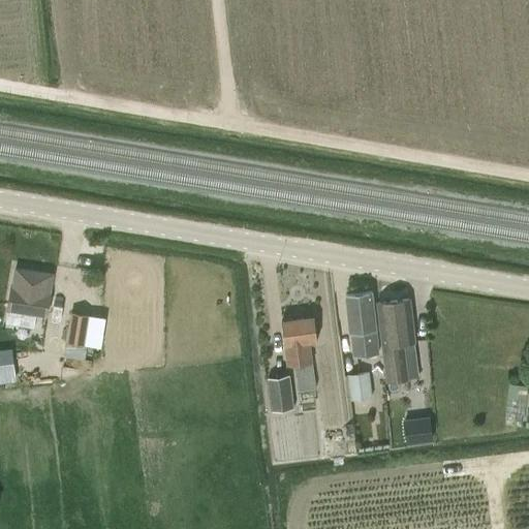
[(49,316),(52,293),(51,293),(54,273),(16,267),(12,287),(10,286),(7,310),(49,316)]
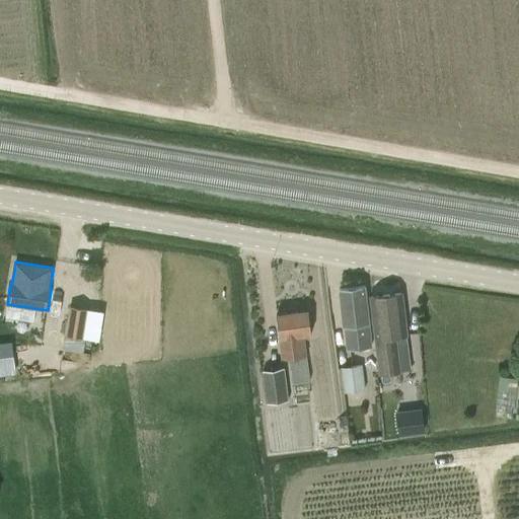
[(339,288),(343,326),(345,326),(347,349),(371,346),(364,286),(339,288)]
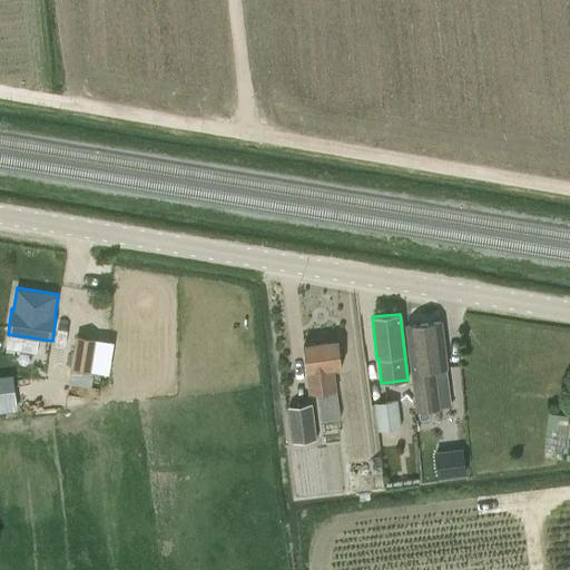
[(445,371),(444,367),(445,367),(440,322),(406,325),(416,410),(438,406),(434,373),(445,371)]
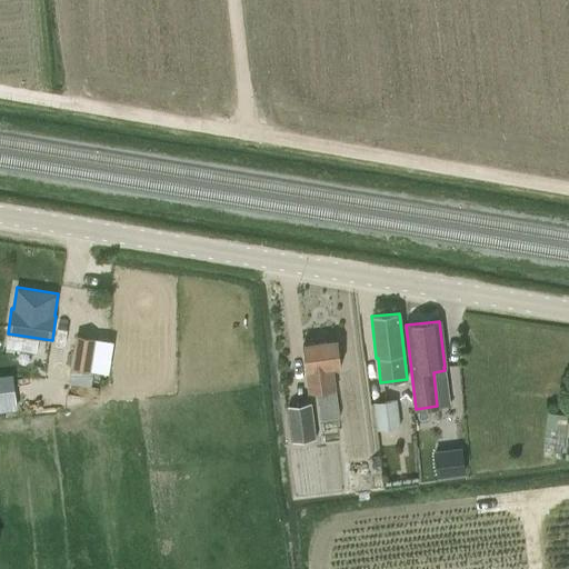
[(70,368),(70,369),(68,385),(89,387),(91,371),(98,338),(76,335),(70,368)]
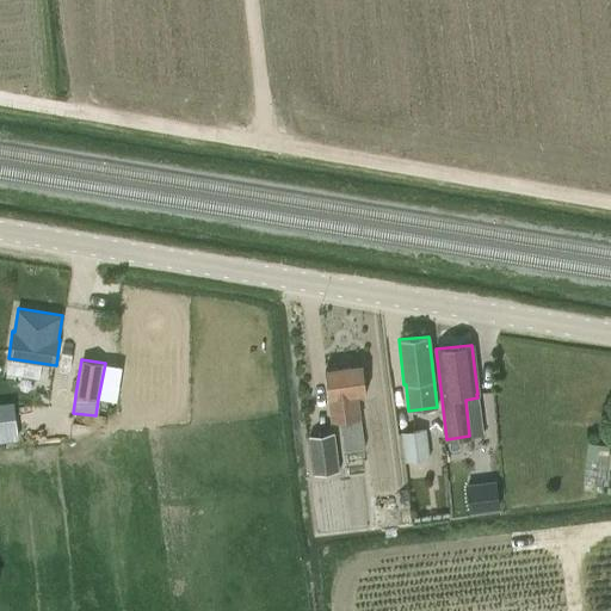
[(332,423),(340,421),(344,451),(365,449),(360,419),(359,419),(357,394),(366,393),(363,364),(325,370),(332,423)]
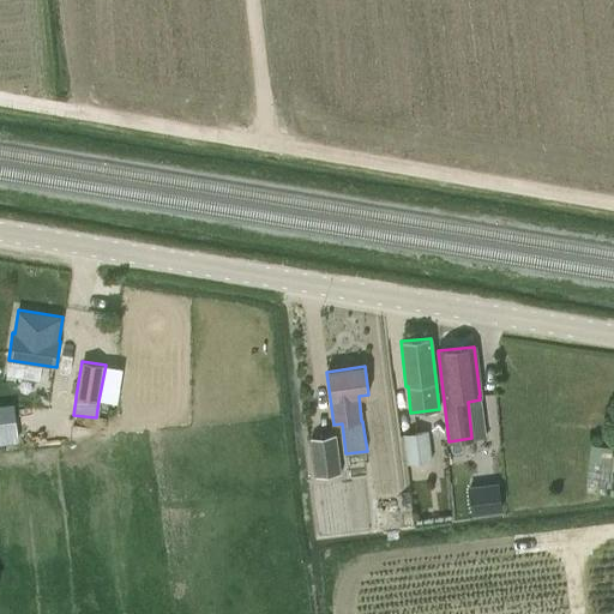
[(13,404),(0,405),(0,443),(18,441),(13,404)]
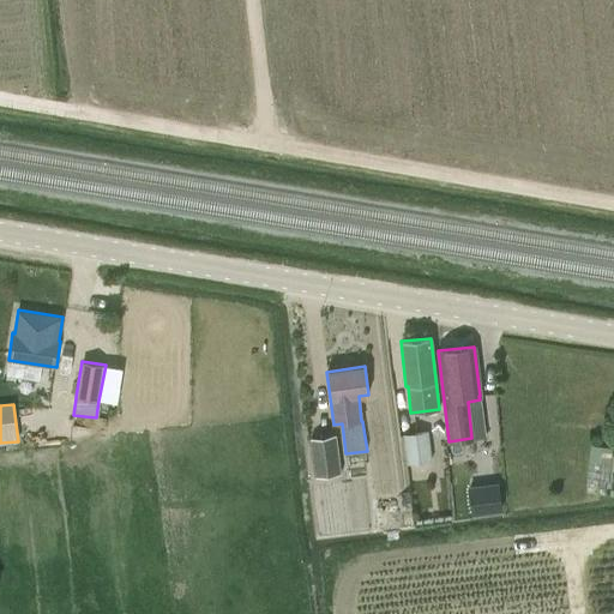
[(428,431),(403,434),(407,463),(432,459),(428,431)]
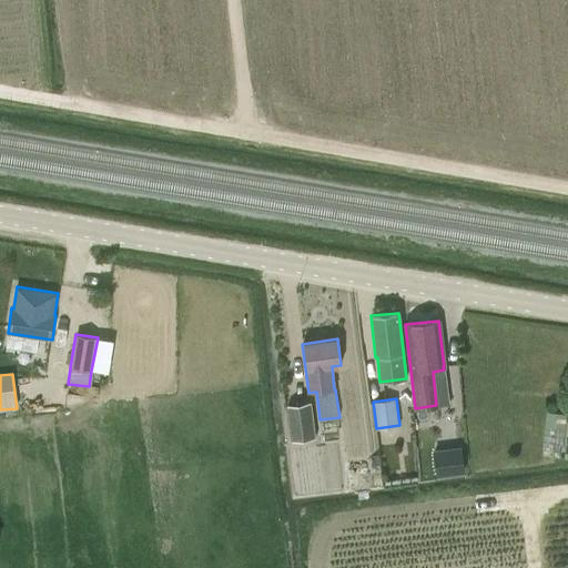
[(315,437),(311,402),(286,405),(292,440),(315,437)]
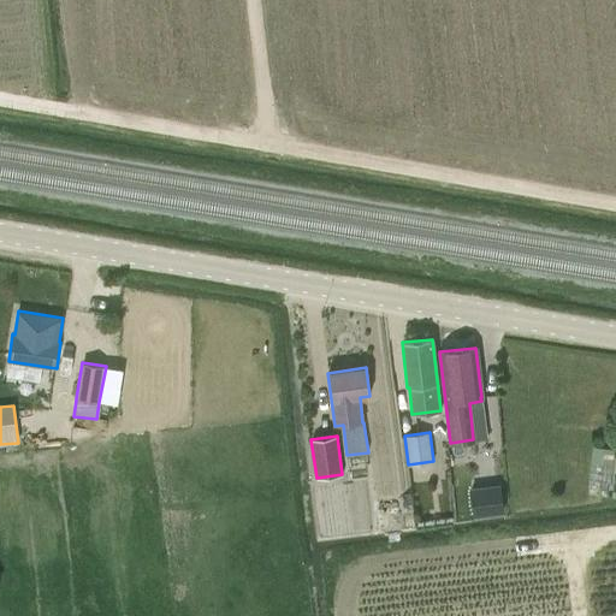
[(377,449),(378,495),(396,493),(395,448),(377,449)]
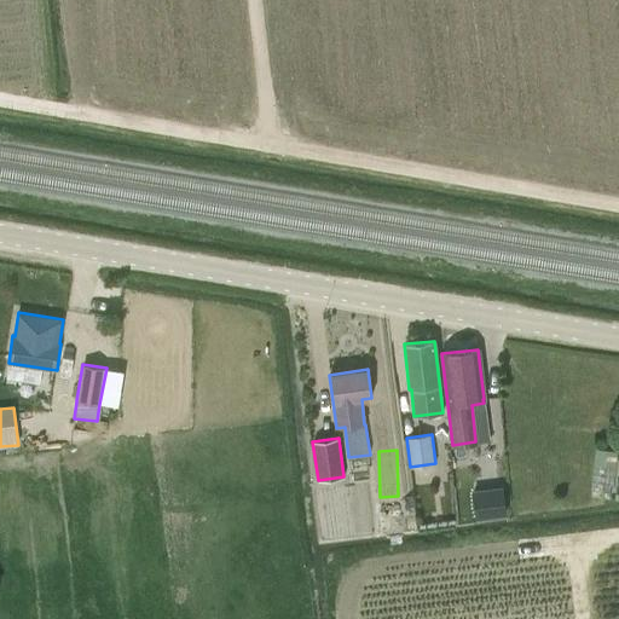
[(507,514),(504,490),(474,493),(476,518),(507,514)]
